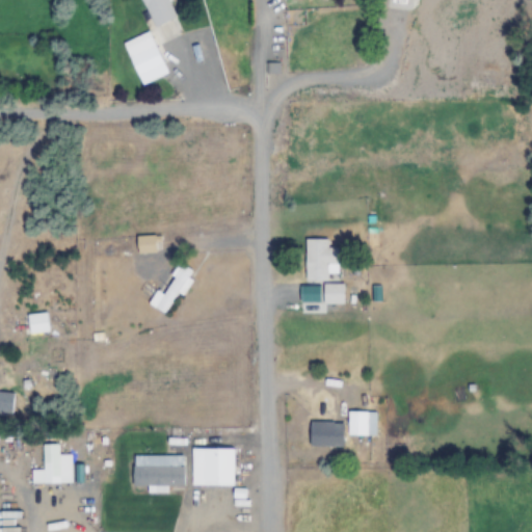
[(166,62),(154,34),(125,48),(137,76),(166,62)]
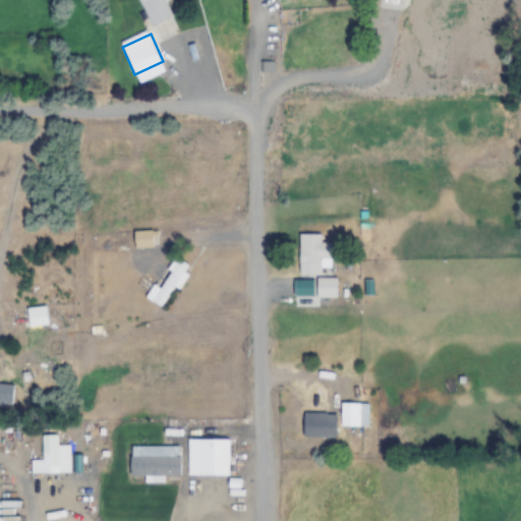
[(134,247),(155,247),(155,230),(134,230),(134,247)]
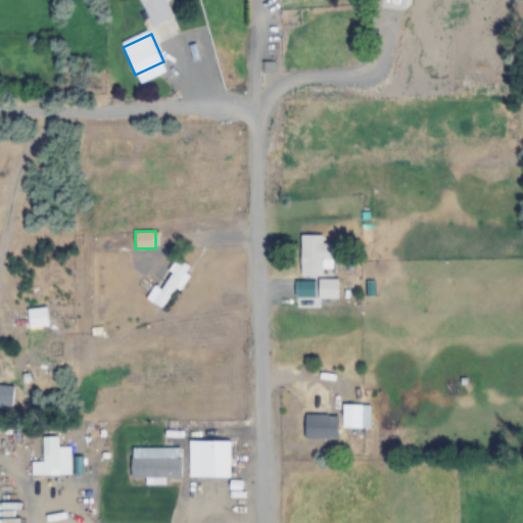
[(300,235),(300,276),(333,276),(333,244),(323,244),(323,235),(300,235)]
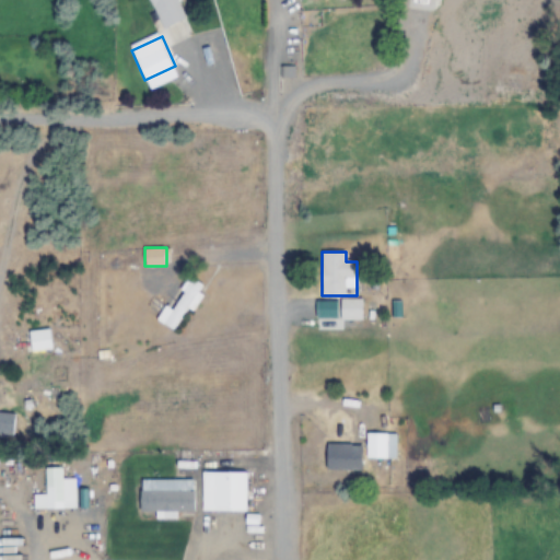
[(159,322),(175,333),(205,286),(188,275),(159,322)]
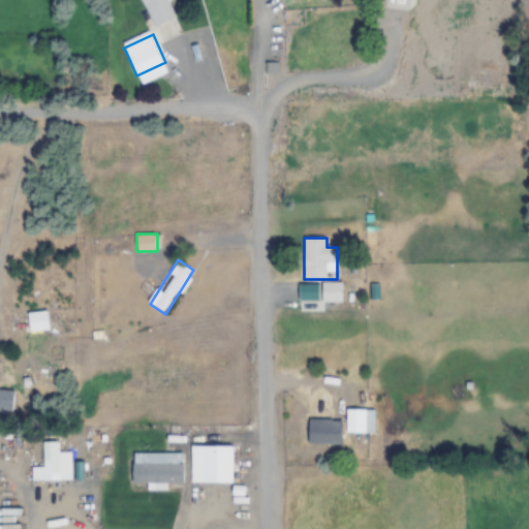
[(29,333),(49,330),(47,310),(27,313),(29,333)]
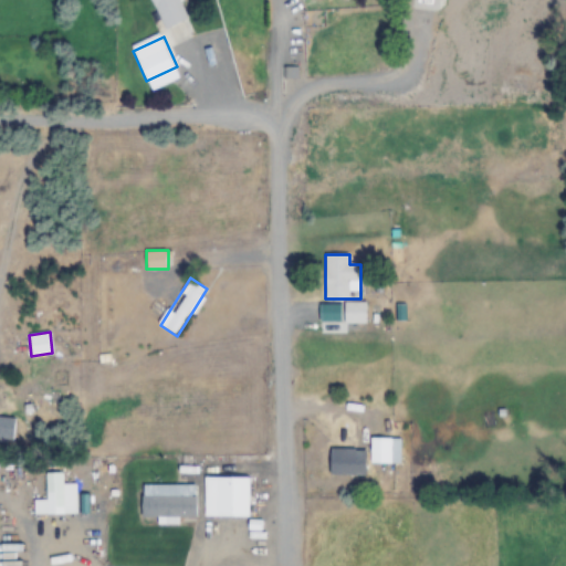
[(14,417),(0,416),(0,438),(13,439),(14,417)]
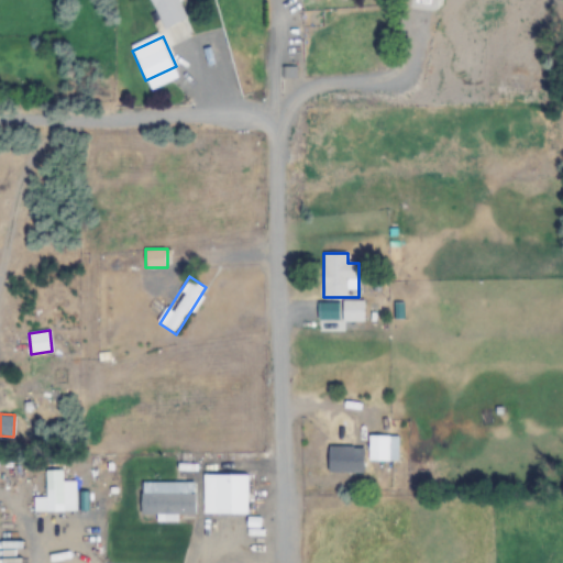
[(368,462),(397,462),(397,434),(368,434),(368,462)]
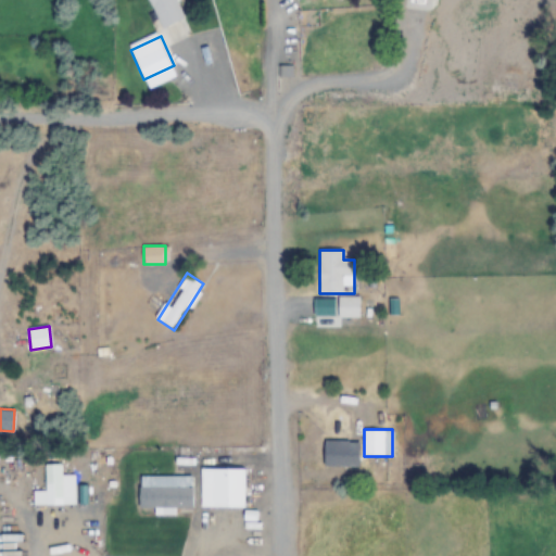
[(358,467),(358,441),(324,441),(324,467),(358,467)]
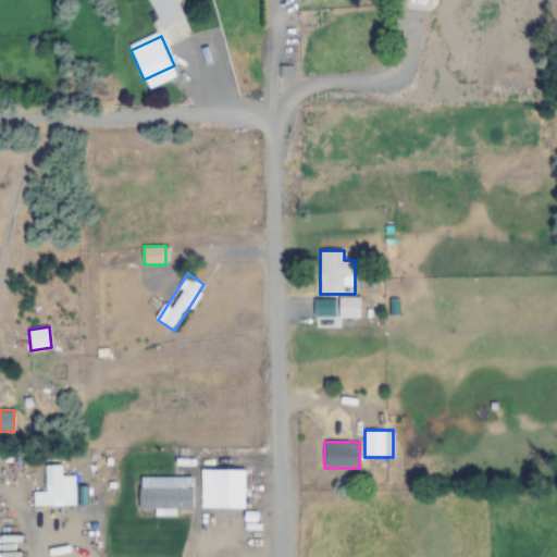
[(140,477),(139,510),(155,510),(155,517),(178,517),(178,511),(193,511),(193,491),(200,491),(200,510),(245,510),(245,469),(199,469),(199,477),(140,477)]
